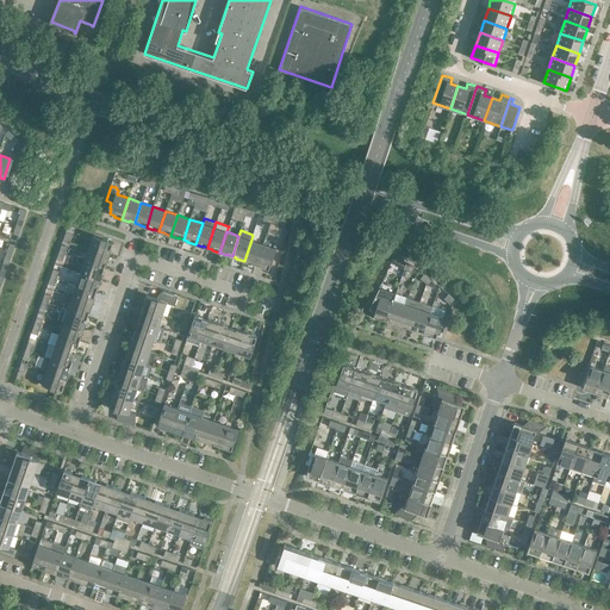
[(93,236),(88,248),(110,255),(112,248),(111,248),(113,242),(107,241),(109,238),(103,237),(101,238),(93,236)]
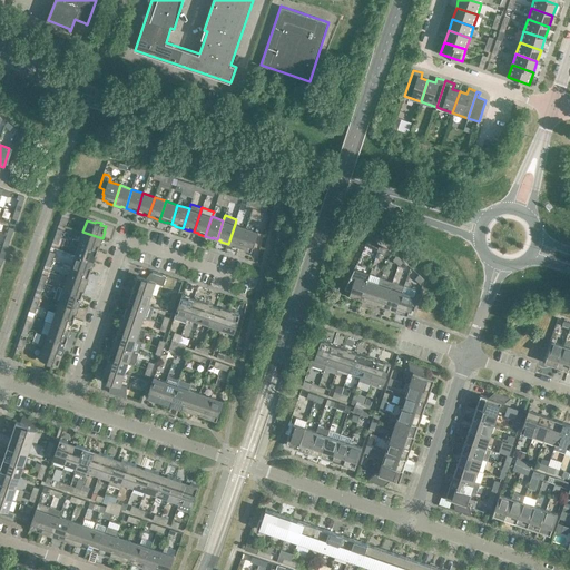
[(246,228),(235,224),(228,244),(235,246),(235,245),(239,247),(246,228)]
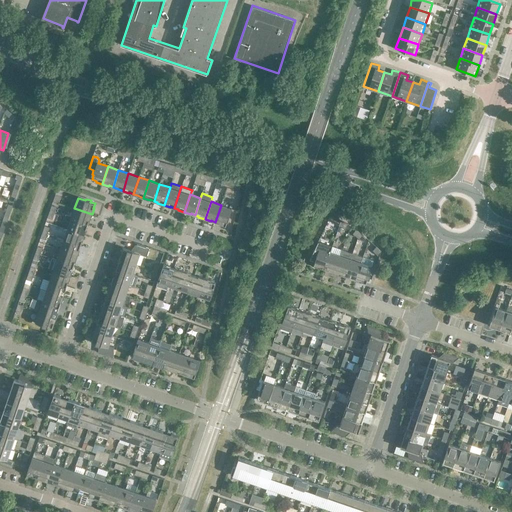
[(231,208),(221,205),(215,222),(219,223),(219,224),(226,226),(226,225),(232,208),(231,208)]
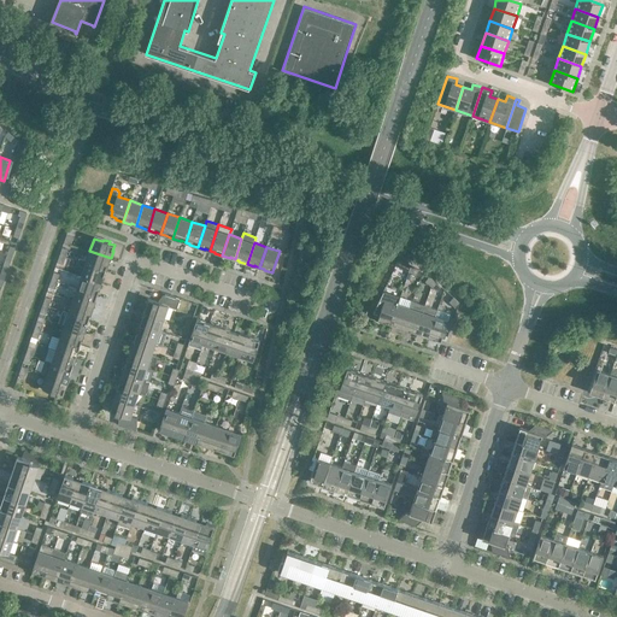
[(111,258),(89,251),(86,264),(106,270),(107,265),(109,266),(111,258)]
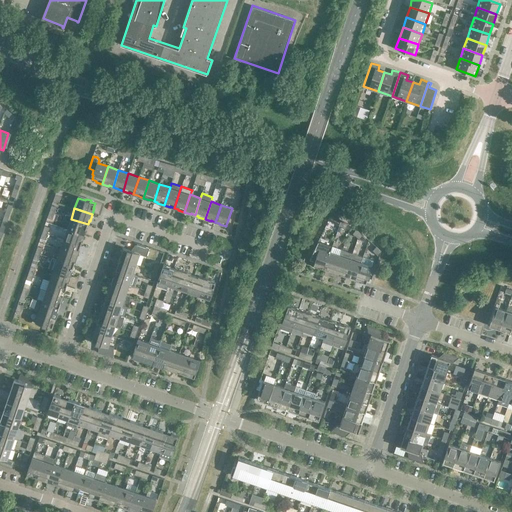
[(88,224),(71,219),(67,229),(85,235),(87,228),(86,228),(88,224)]
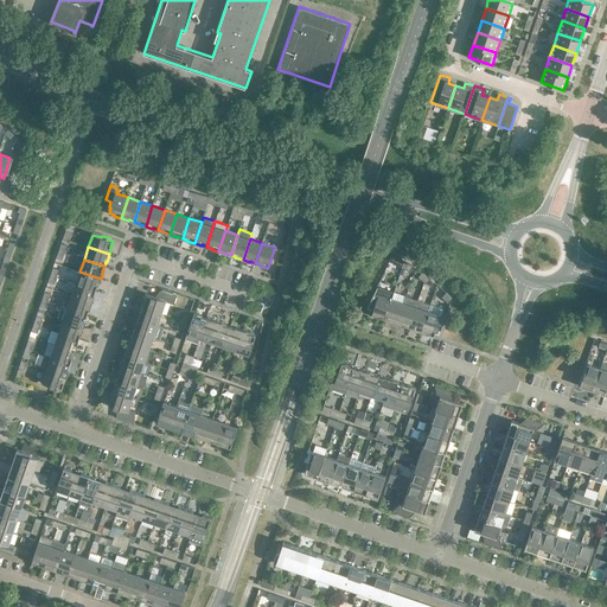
[(101,279),(80,272),(76,283),(96,291),(97,286),(98,286),(101,279)]
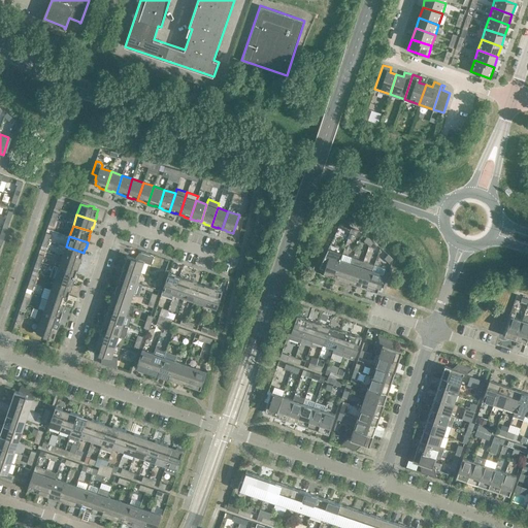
[(372,240),(367,236),(364,241),(369,245),(372,240)]
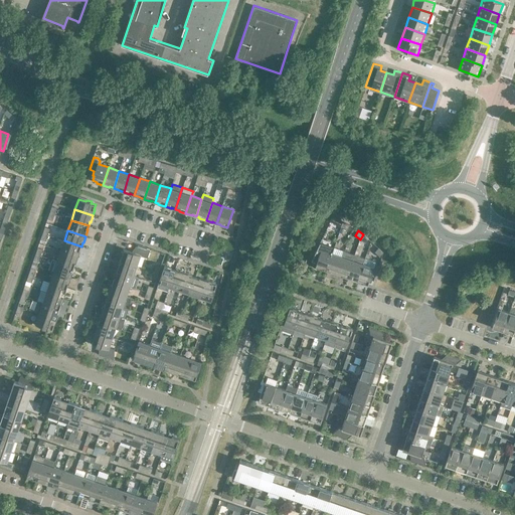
[(368,239),(363,234),(360,239),(365,243),(368,239)]
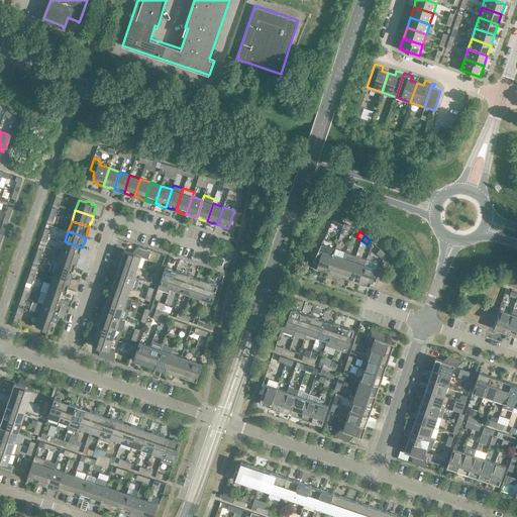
[(82,247),(65,241),(61,251),(79,257),(81,251),(80,251),(82,247)]
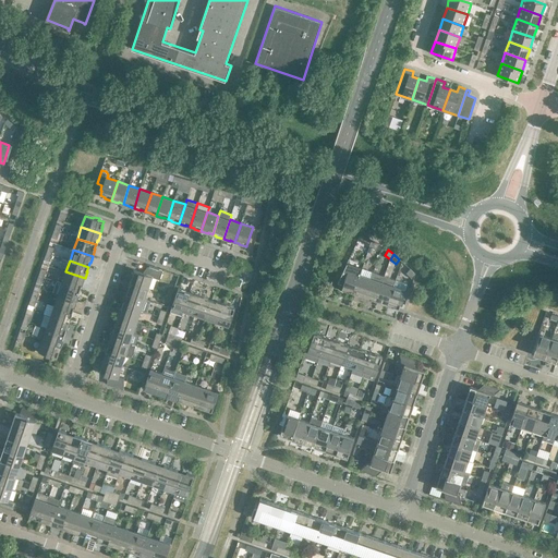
[(362,268),(347,263),(338,280),(344,282),(342,289),(341,289),(349,292),(350,291),(354,293),(362,268)]
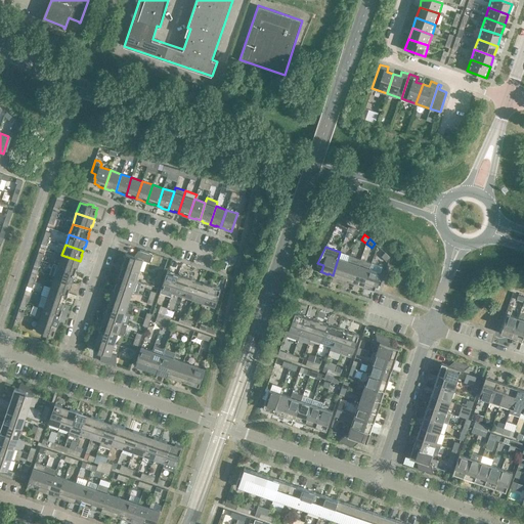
[(138,250),(134,256),(126,254),(126,253),(123,260),(124,260),(122,264),(139,270),(143,260),(149,262),(153,255),(138,250)]
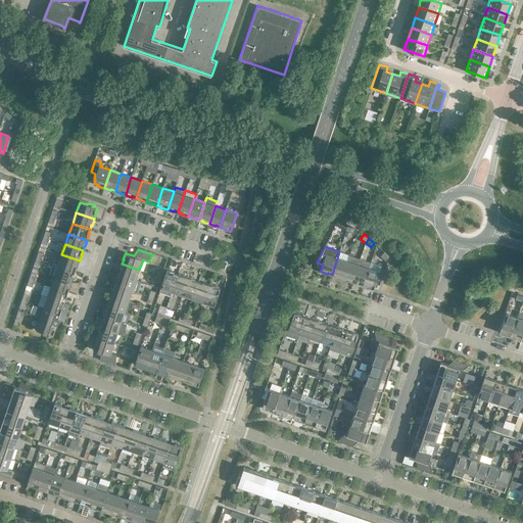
[(349,255),(339,251),(332,275),(335,276),(342,279),(349,255)]
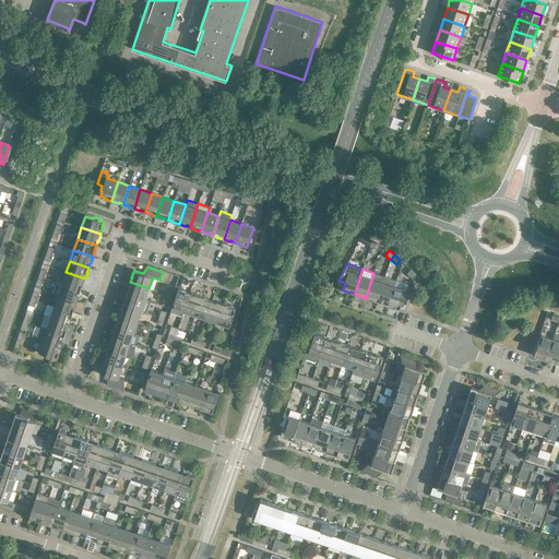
[(416,274),(411,269),(407,273),(412,278),(416,274)]
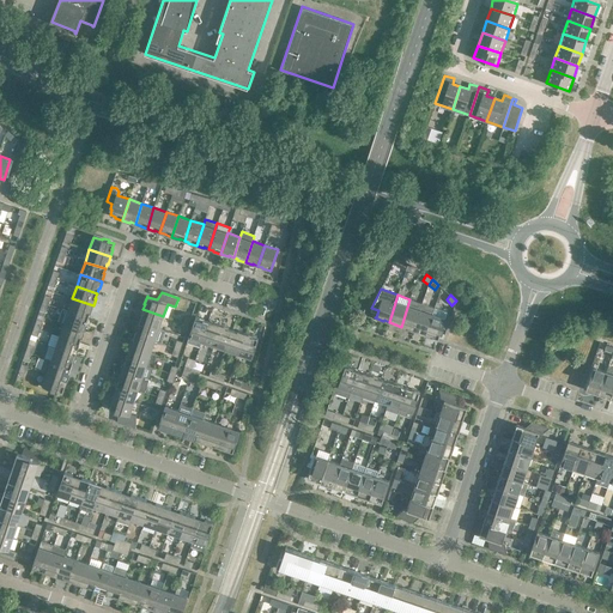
[(93,305),(72,298),(68,311),(89,317),(90,313),(91,314),(93,305)]
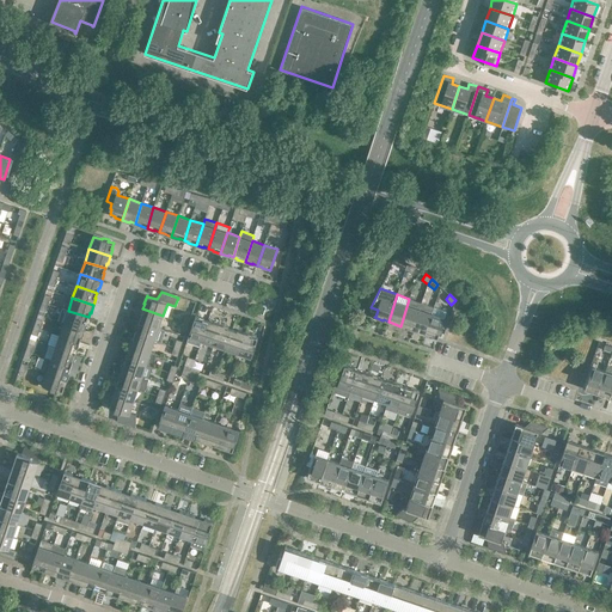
[(422,303),(409,299),(401,326),(408,329),(408,328),(412,329),(422,303)]
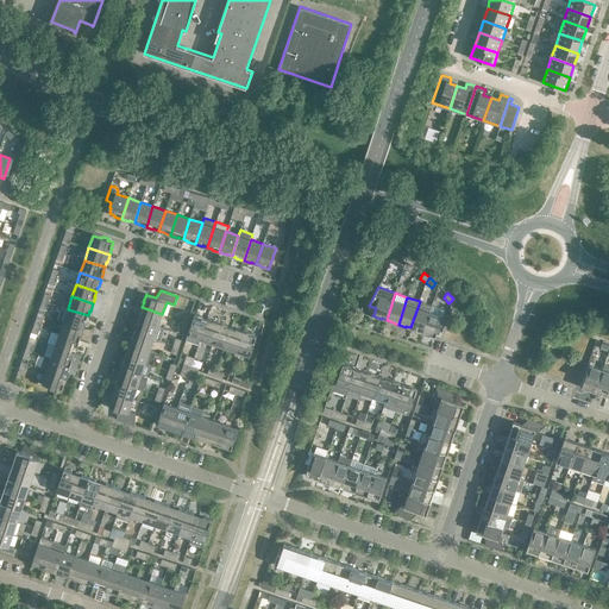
[(432,306),(420,301),(410,327),(415,330),(422,333),(432,306)]
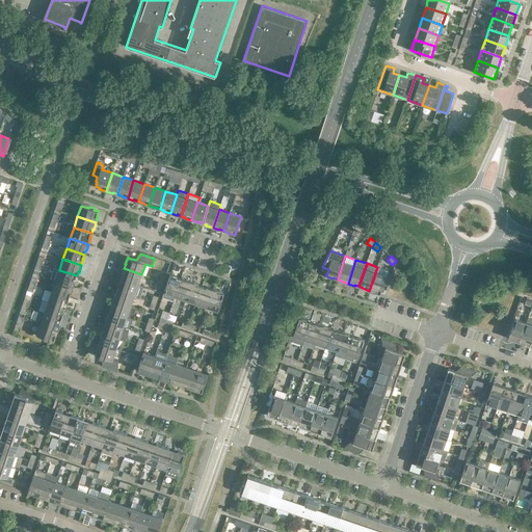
[(388,270),(377,267),(369,291),(375,293),(376,292),(380,294),(382,289),(383,289),(386,285),(388,286),(392,275),(387,273),(388,270)]
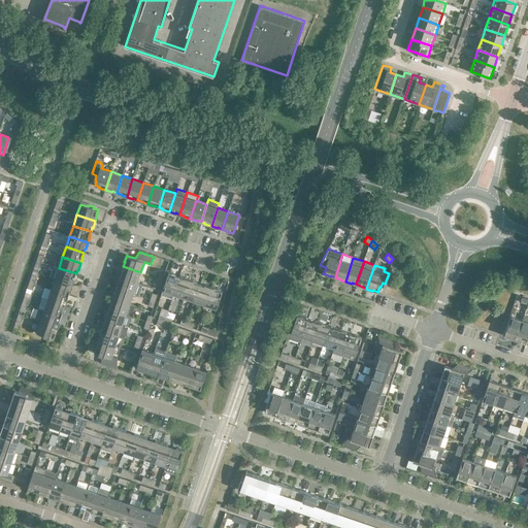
[(52,277),(55,278),(73,285),(75,277),(74,277),(76,273),(59,268),(55,266),(52,277)]
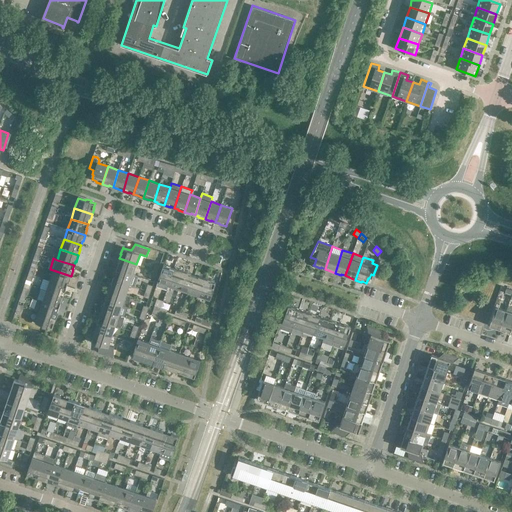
[(136,264),(119,258),(118,262),(117,262),(115,268),(133,274),(136,264)]
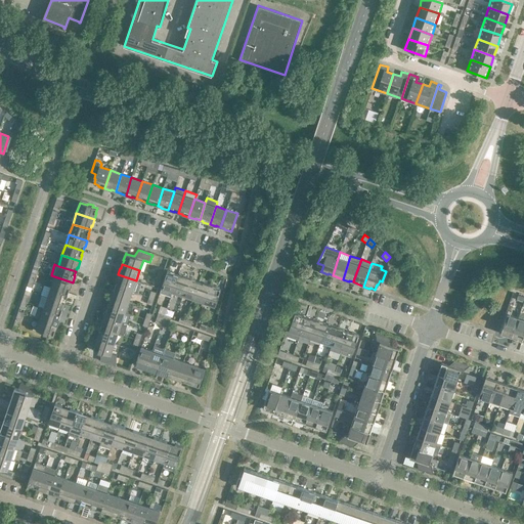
[(175,272),(167,270),(167,271),(162,288),(160,293),(171,297),(173,292),(178,274),(174,273),(175,272)]
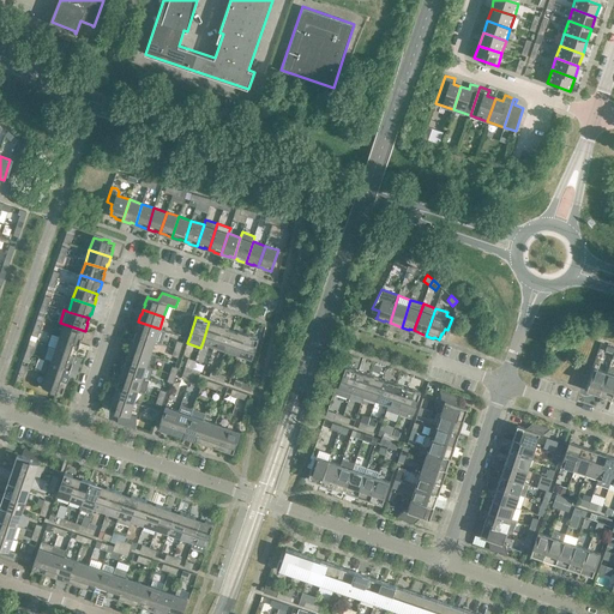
[(160,329),(138,321),(136,330),(137,330),(134,335),(155,341),(160,329)]
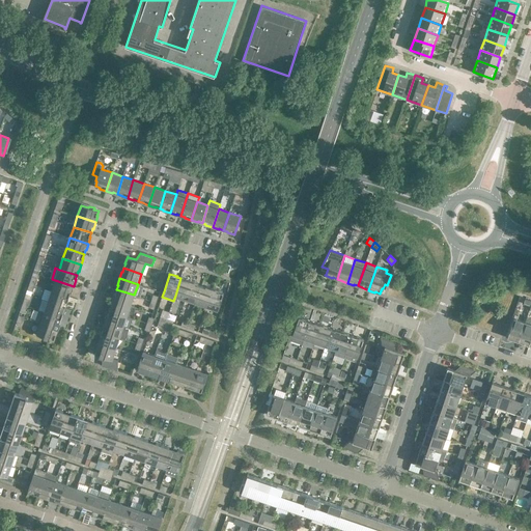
[(185,280),(180,278),(175,296),(186,299),(192,281),(185,279),(185,280)]
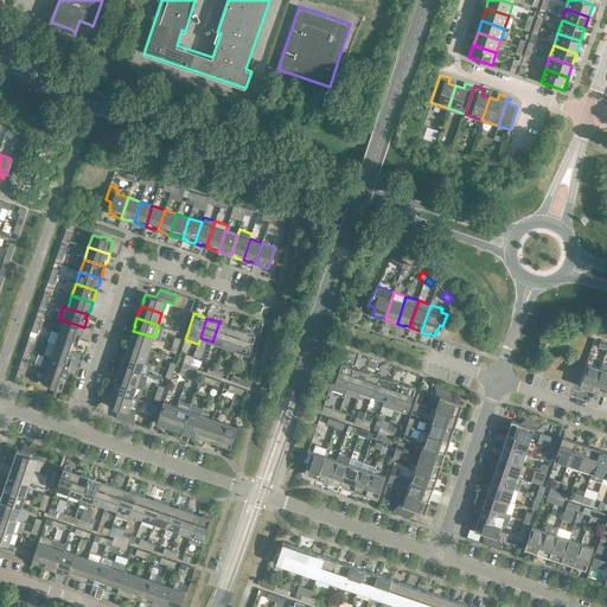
[(84,327),(63,320),(59,332),(80,339),(81,334),(84,327)]
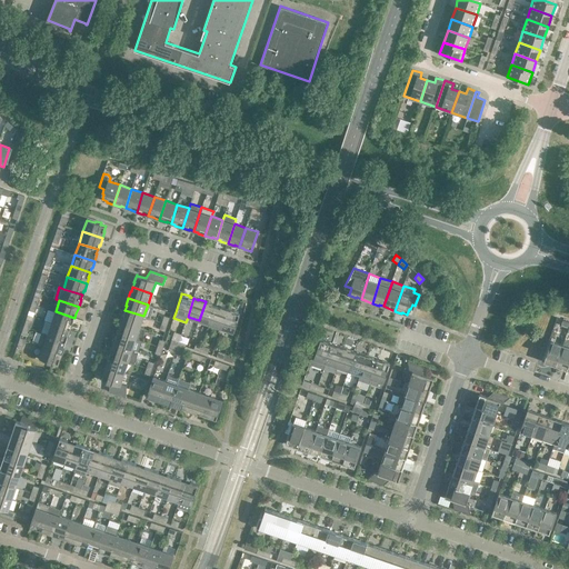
[(212,303),(206,301),(199,320),(210,325),(217,306),(212,305),(212,303)]
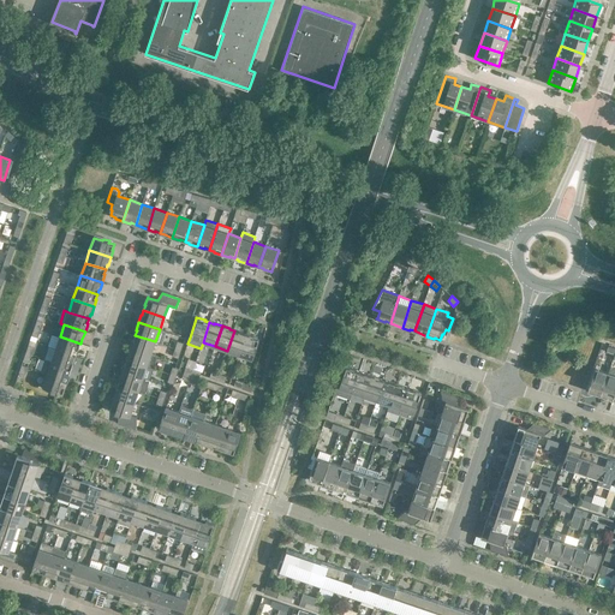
[(239,333),(234,330),(227,351),(239,354),(246,334),(239,332),(239,333)]
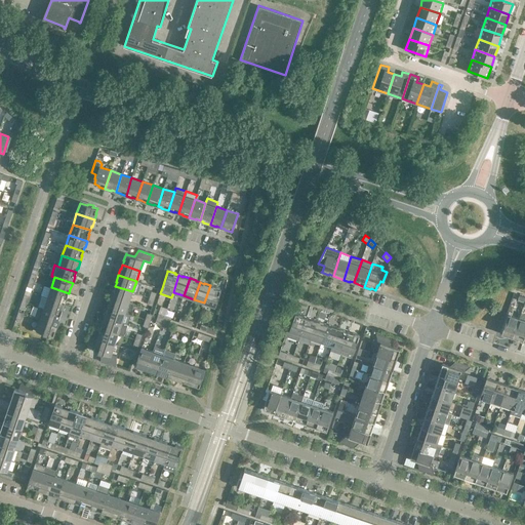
[(216,287),(210,285),(204,303),(214,307),(215,307),(221,289),(216,288),(216,287)]
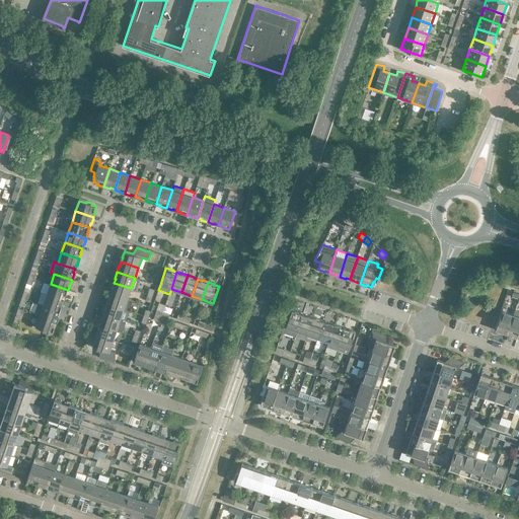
[(131,288),(114,283),(113,287),(112,286),(109,293),(128,299),(131,288)]
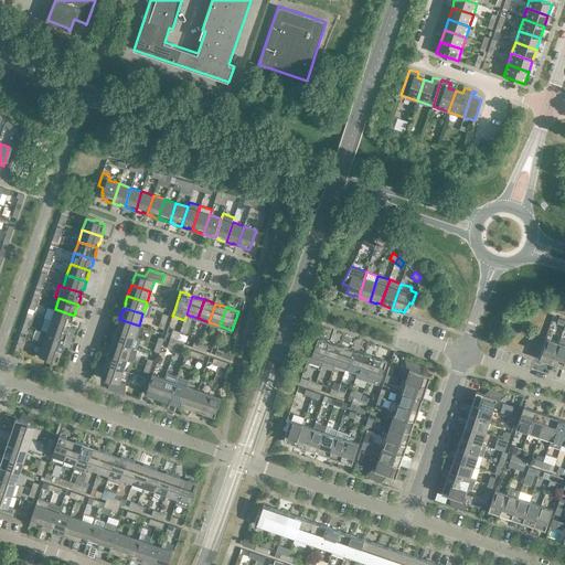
[(74,316),(55,309),(51,320),(71,327),(73,320),(72,320),(74,316)]
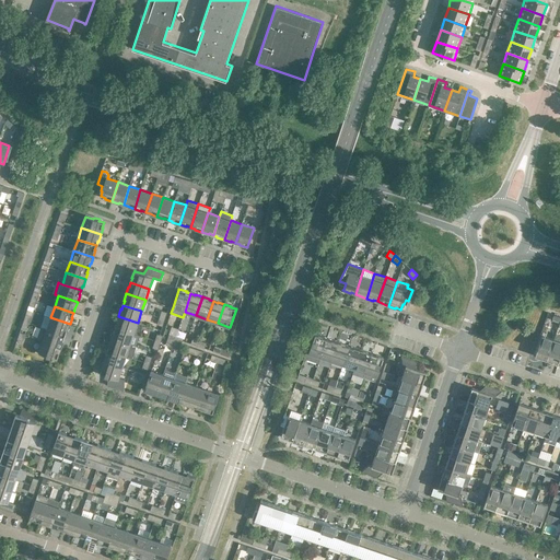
[(142,324),(138,323),(118,316),(116,323),(117,323),(115,327),(133,334),(139,335),(142,324)]
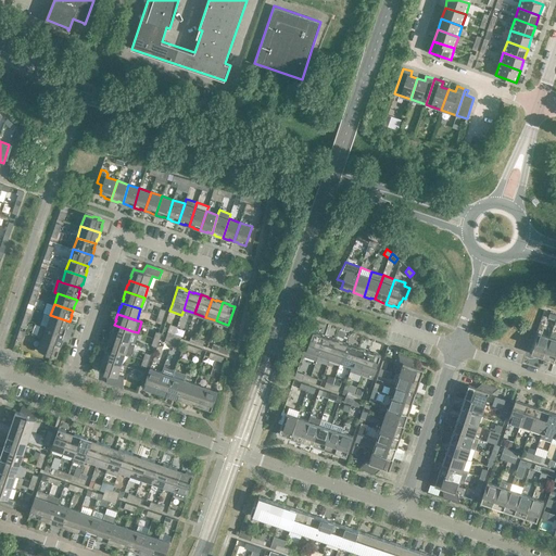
[(70,321),(50,315),(47,327),(65,332),(66,328),(66,329),(70,321)]
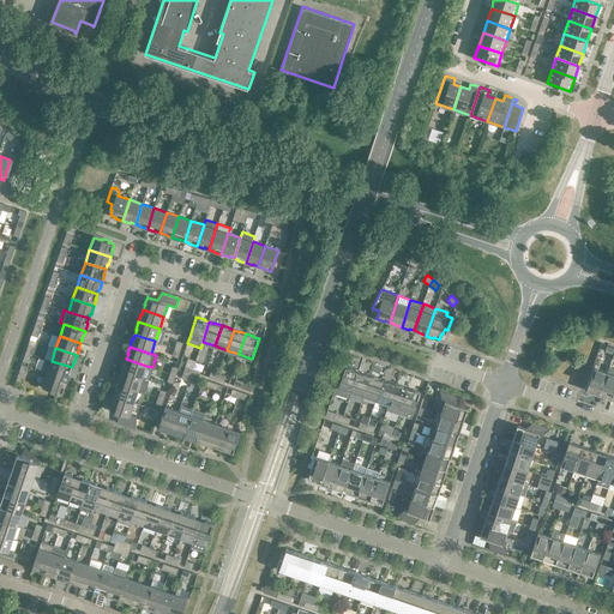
[(41,371),(47,373),(68,380),(71,372),(70,372),(72,367),(52,361),(44,359),(41,371)]
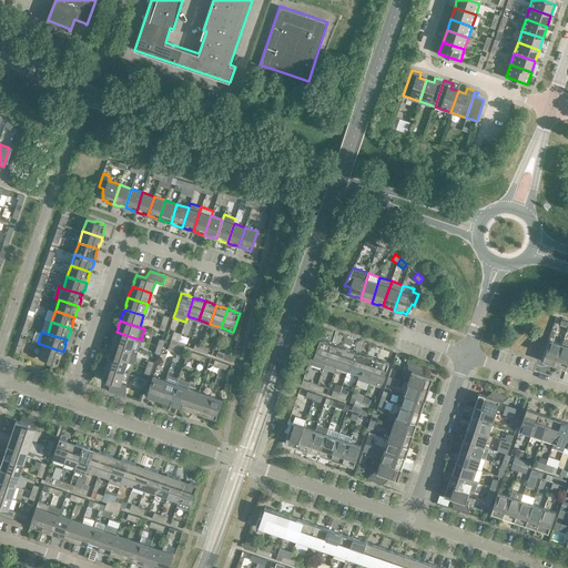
[(135,338),(117,332),(115,336),(114,336),(112,343),(132,350),(135,338)]
